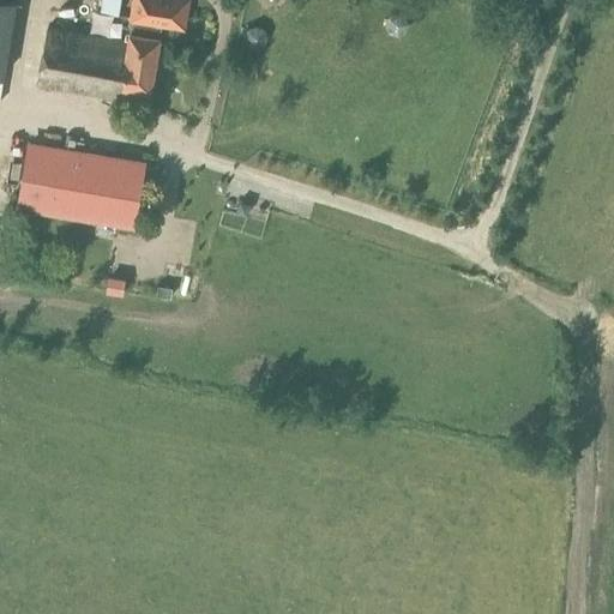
[(0,0),(0,96),(16,0),(0,0)]
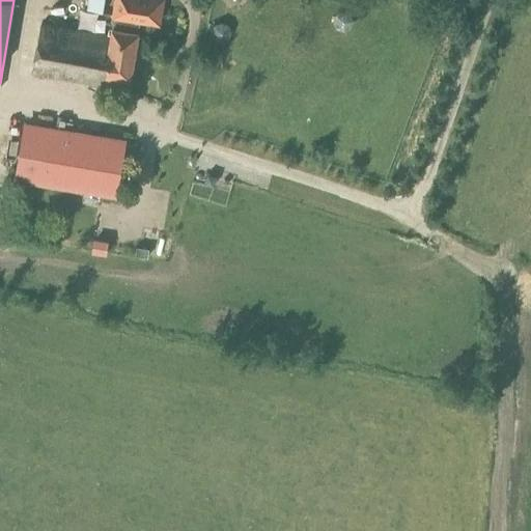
[(161,26),(165,0),(116,0),(114,17),(115,17),(113,30),(112,29),(110,37),(40,23),(32,73),(102,84),(101,88),(128,94),(139,34),(138,34),(141,22),(161,26)]
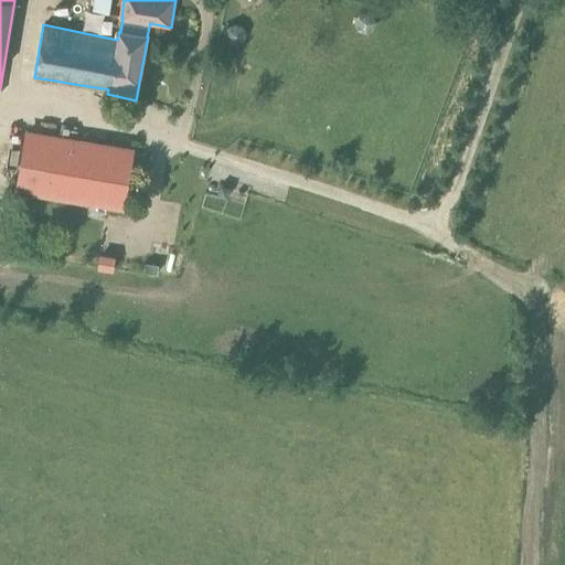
[(132,151),(27,134),(18,188),(124,206),(132,151)]
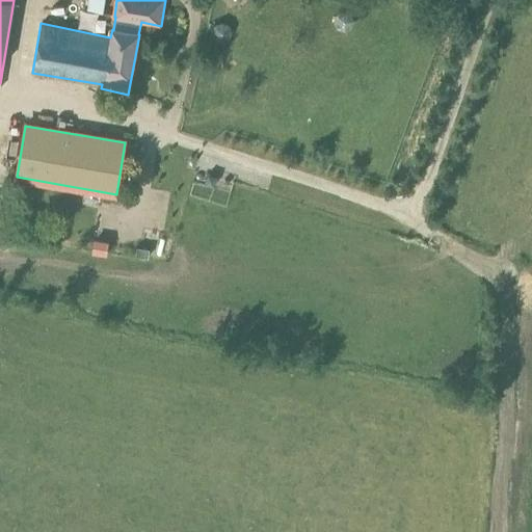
[(95,239),(92,251),(107,254),(109,241),(95,239)]
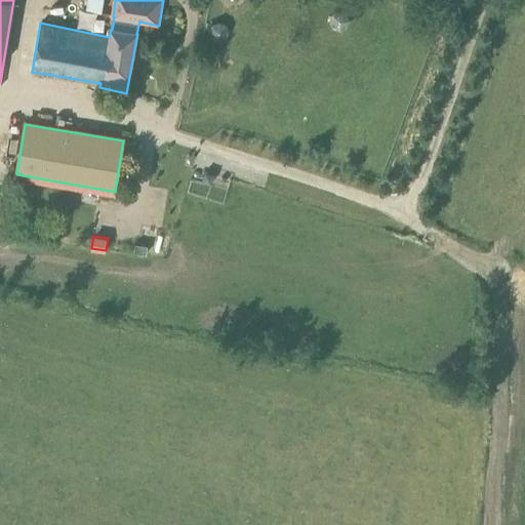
[(135,245),(134,253),(147,255),(149,247),(135,245)]
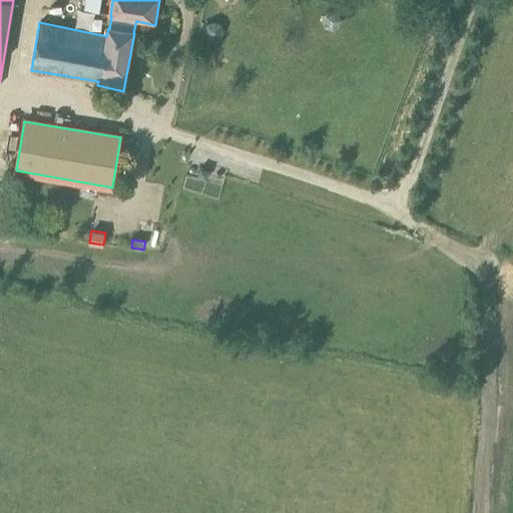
All buildings are outlined.
